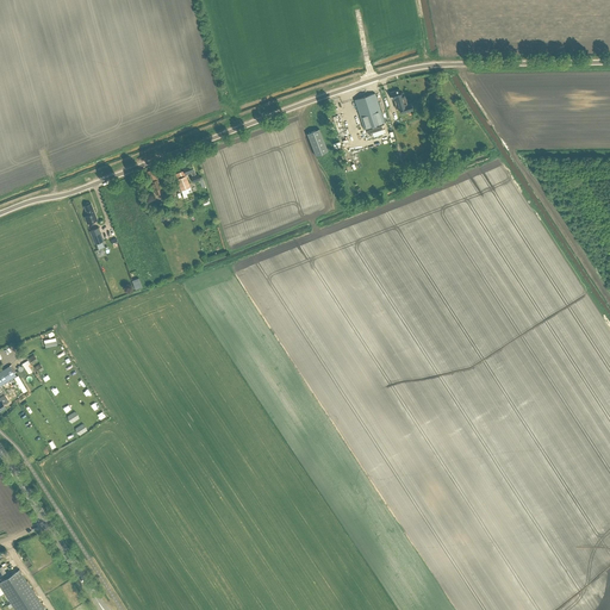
[(400,111),(402,113),(414,110),(411,104),(404,106),(402,97),(399,89),(390,92),(392,100),(397,98),(399,107),(400,111)]
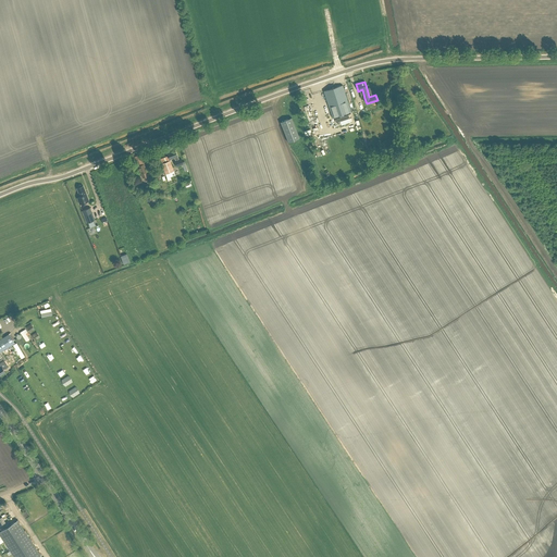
[(323,91),(332,118),(351,111),(350,110),(355,109),(353,102),(348,103),(343,85),(323,91)]
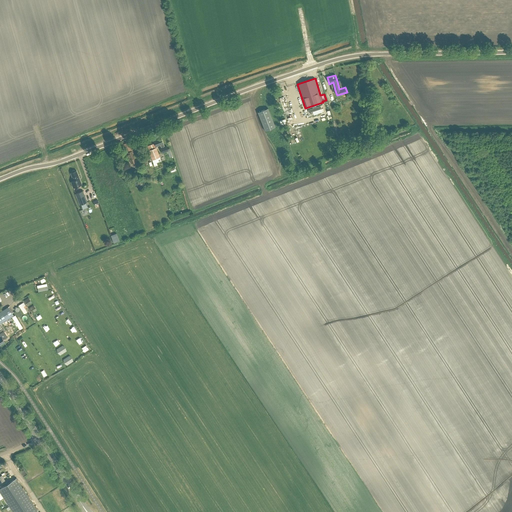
[(320,106),(308,110),(309,112),(312,111),(313,115),(322,112),(320,106)]
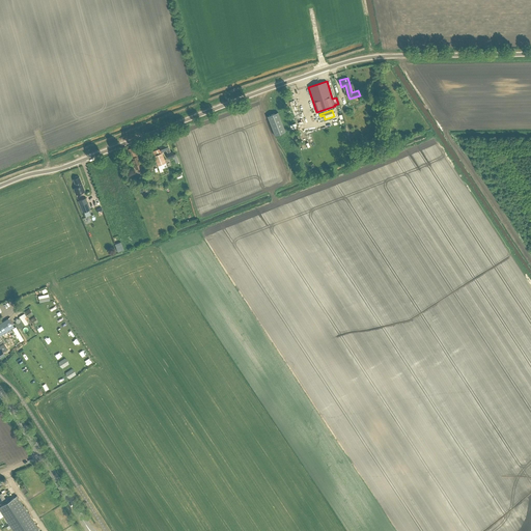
[(285,132),(278,112),(267,116),(275,136),(285,132)]
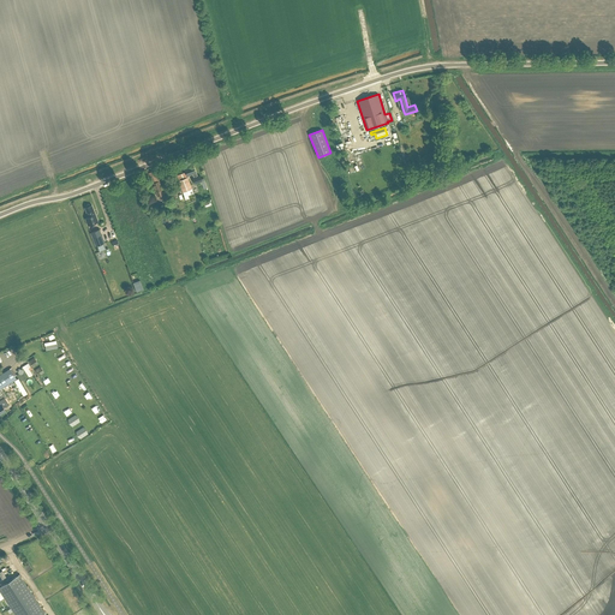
[(196,172),(193,165),(184,169),(186,175),(192,173),(195,178),(192,179),(195,184),(201,181),(202,180),(202,179),(201,175),(197,177),(196,172)]
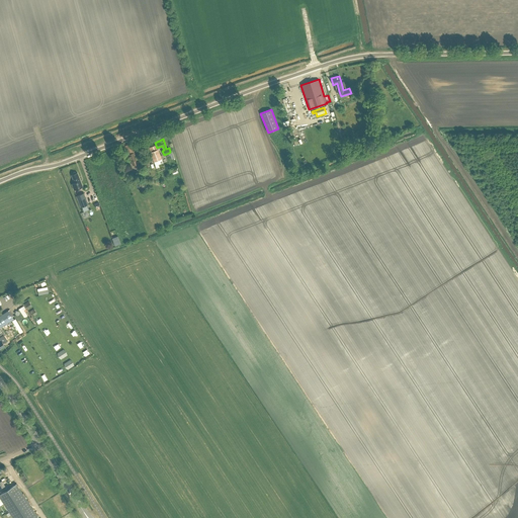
[(124,146),(127,154),(127,155),(128,154),(133,165),(139,163),(132,144),(131,144),(124,146)]
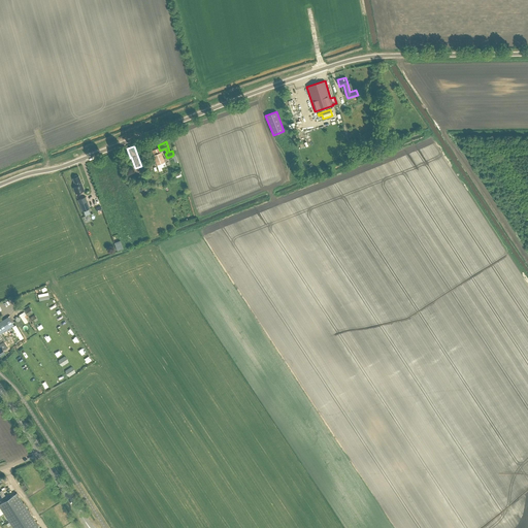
[(165,162),(161,152),(153,155),(157,165),(165,162)]
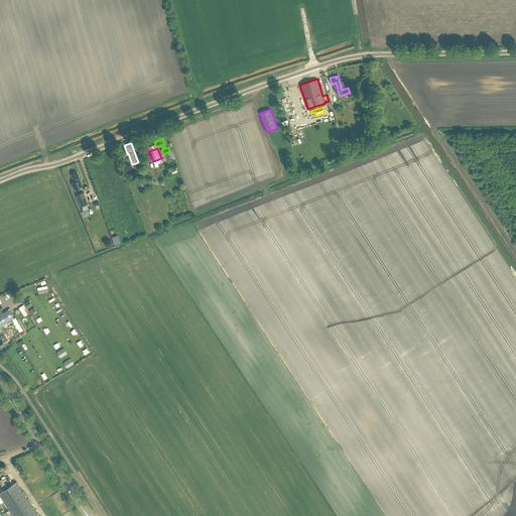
[(76,172),(76,171),(75,171),(73,172),(73,173),(72,174),(75,182),(72,183),(74,189),(81,186),(78,181),(80,180),(77,172),(76,172)]
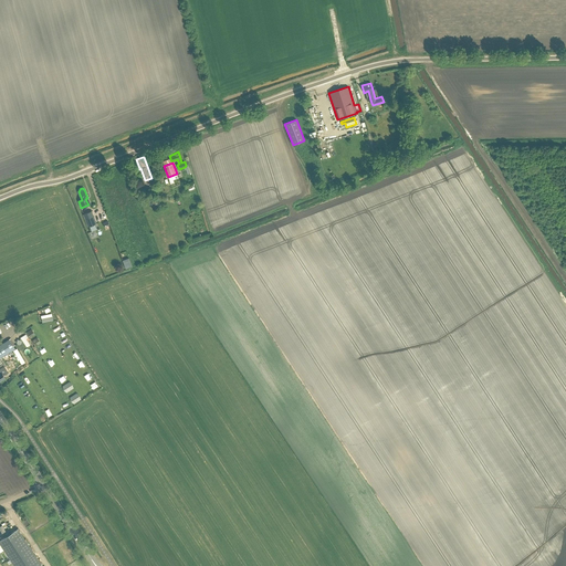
[(92,211),(83,215),(88,227),(97,223),(92,211)]
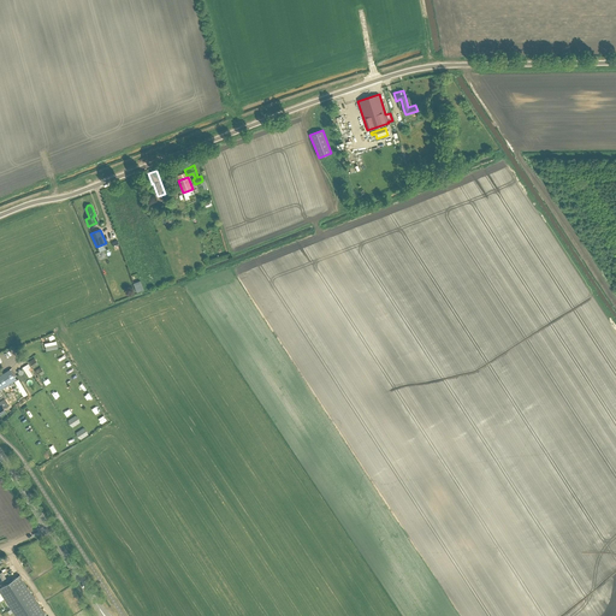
[(140,280),(134,283),(136,292),(143,290),(140,280)]
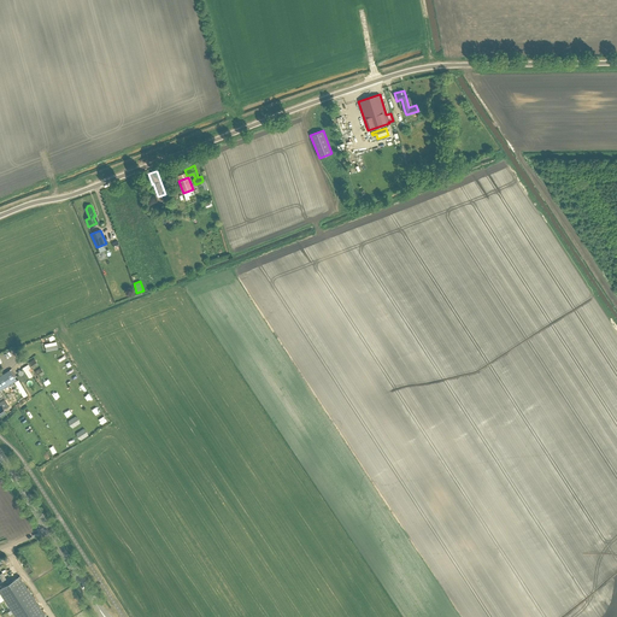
[(18,370),(24,378),(30,375),(25,366),(18,370)]
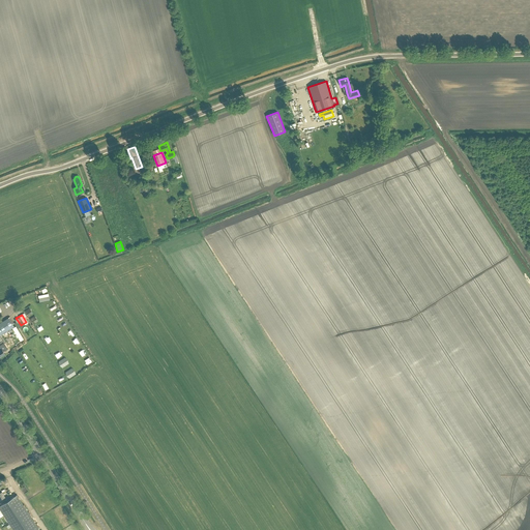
[(0,334),(13,326),(8,318),(0,322),(0,334)]
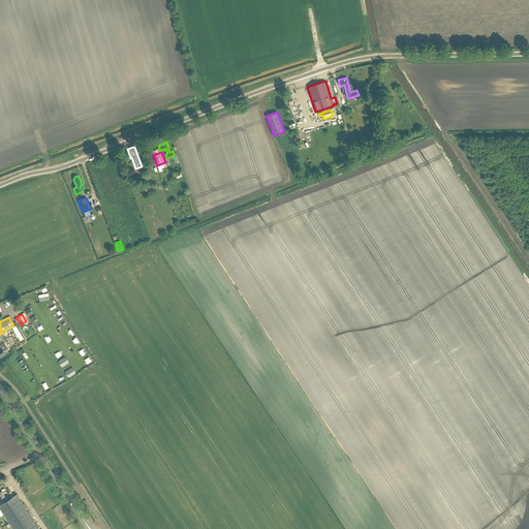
[(20,340),(23,338),(17,324),(12,327),(20,340)]
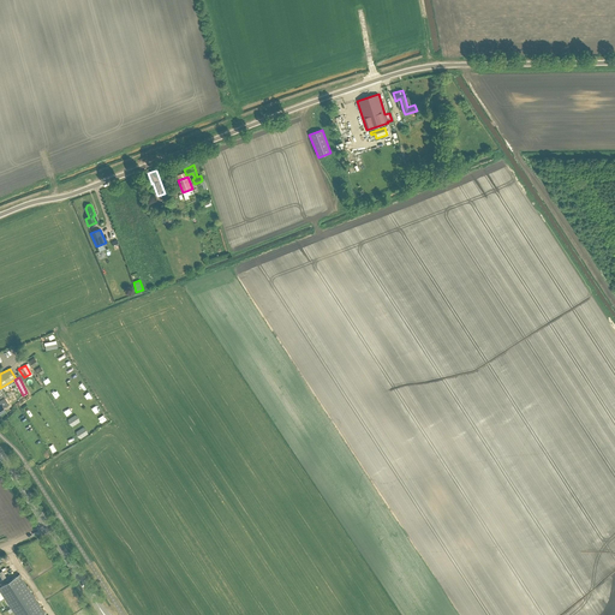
[(46,614),(19,574),(0,586),(0,590),(5,598),(16,614),(46,614)]
